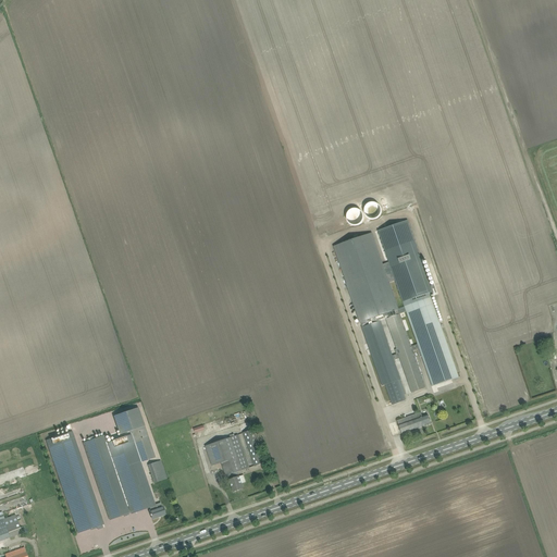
[(393,405),(405,400),(403,395),(405,395),(406,394),(400,380),(394,360),(399,358),(411,394),(425,388),(412,350),(419,349),(432,386),(452,380),(459,376),(431,297),(430,293),(433,292),(408,220),(378,231),(403,302),(404,307),(418,344),(411,346),(400,314),(398,309),(397,304),(372,233),(334,246),(359,319),(360,322),(362,326),(362,327),(370,349),(371,355),(379,391),(385,385),(393,405)]
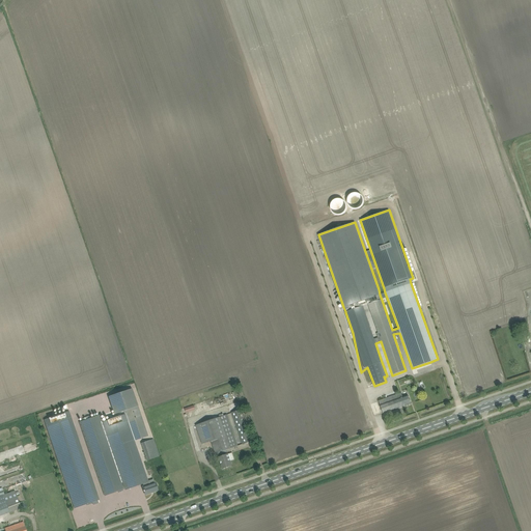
[(435,386),(420,391),(423,399),(438,394),(435,386)]
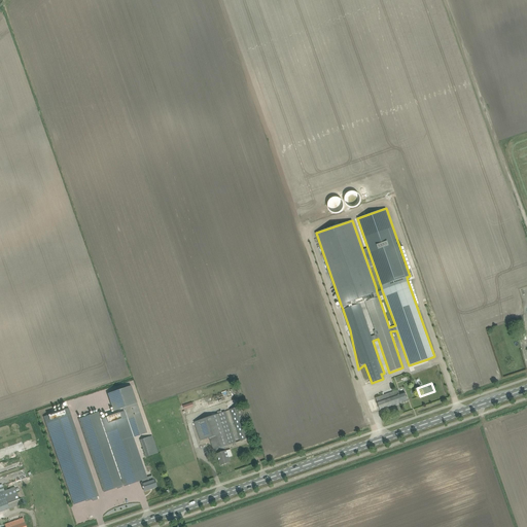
[(134,437),(147,433),(131,386),(107,393),(113,412),(123,408),(124,411),(133,438),(134,437)]
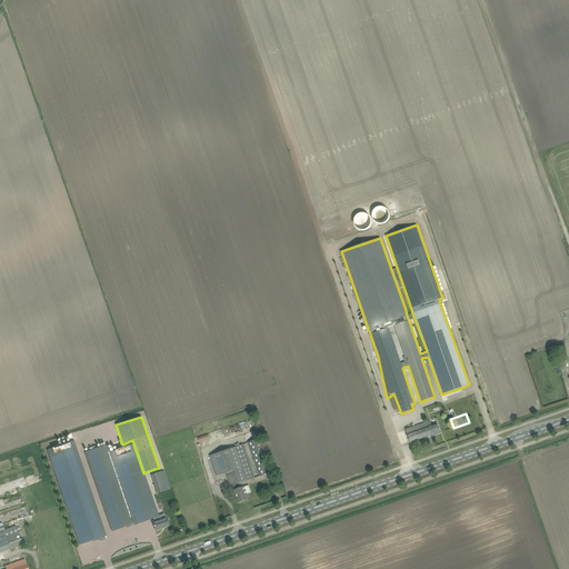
[(406,430),(410,442),(440,432),(437,423),(431,426),(430,421),(406,430)]
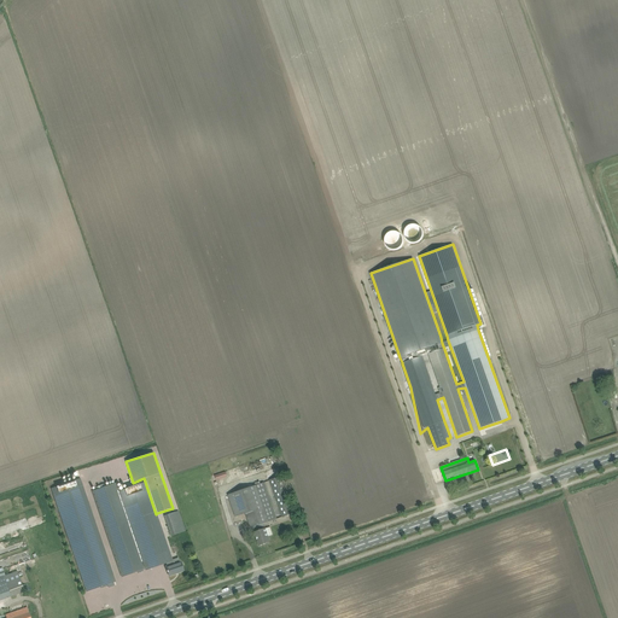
[(270,481),(280,512),(283,517),(293,513),(281,477),(270,481)]
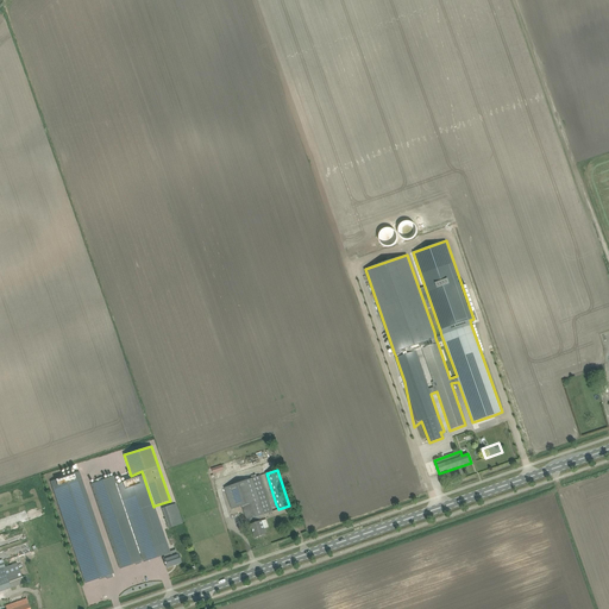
[(50,482),(86,583),(99,578),(100,579),(105,578),(105,577),(106,577),(107,579),(113,577),(112,575),(114,573),(79,472),(50,482)]
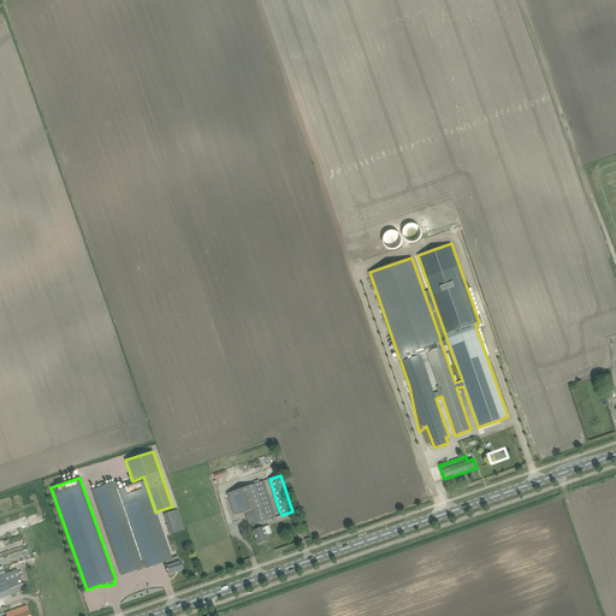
[(92,490),(106,529),(122,575),(146,567),(144,567),(150,566),(165,561),(167,564),(165,566),(169,574),(183,569),(181,560),(173,563),(171,558),(172,558),(157,511),(155,513),(144,480),(118,490),(116,481),(92,490)]
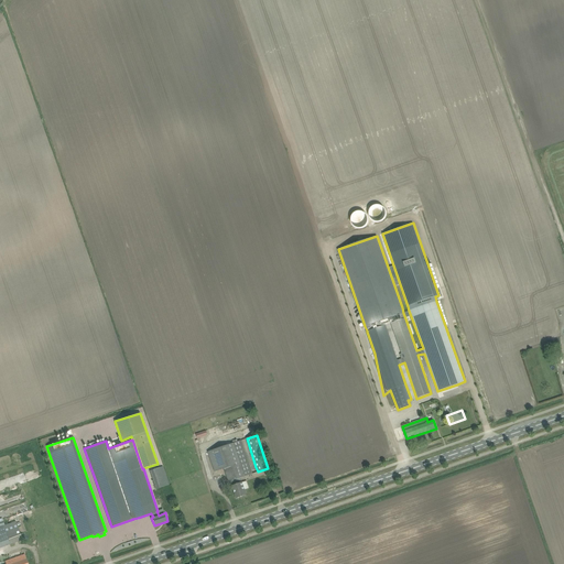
[(240,478),(253,474),(241,441),(239,441),(208,452),(215,472),(225,468),(232,490),(234,489),(237,498),(247,495),(242,483),(240,478)]
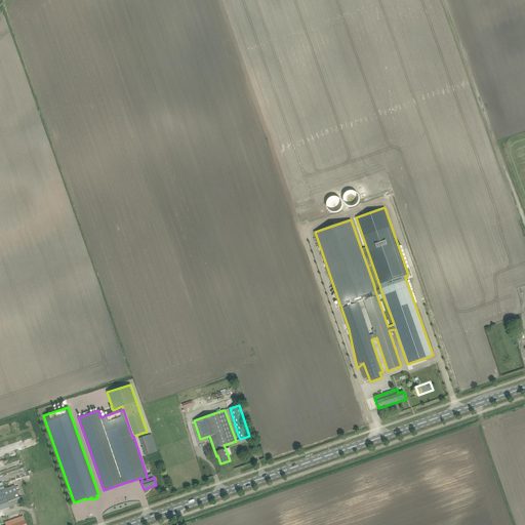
[(152,434),(139,438),(146,455),(158,451),(152,434)]
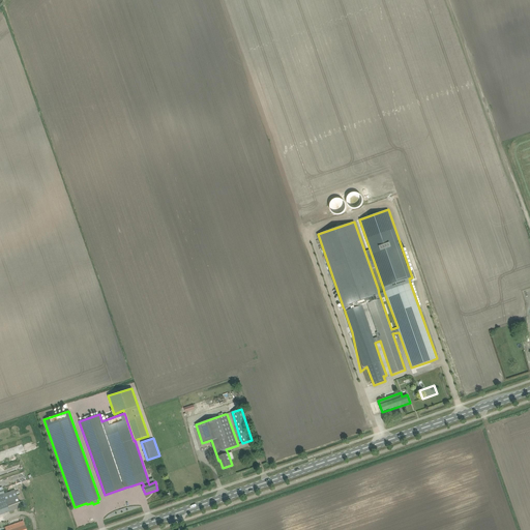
[(15,491),(0,495),(0,514),(6,512),(21,507),(15,491)]
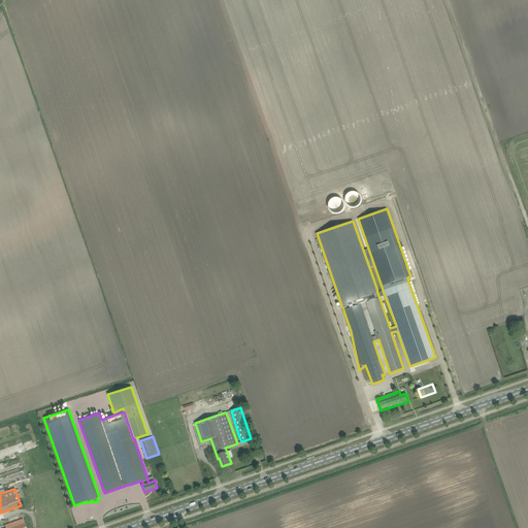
[(32,527),(29,517),(5,525),(5,527),(32,527)]
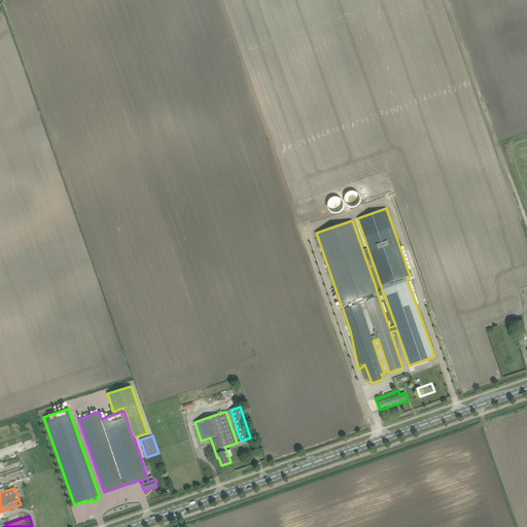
All buildings are outlined.
